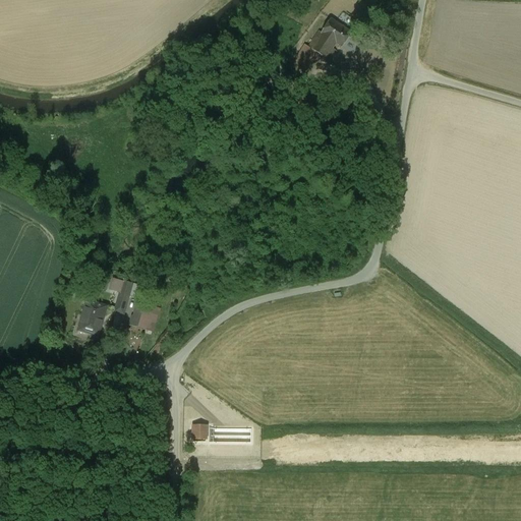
[(351,34),(330,19),(321,34),(319,33),(309,48),(314,51),(326,58),(331,49),(335,43),(342,48),(351,34)]
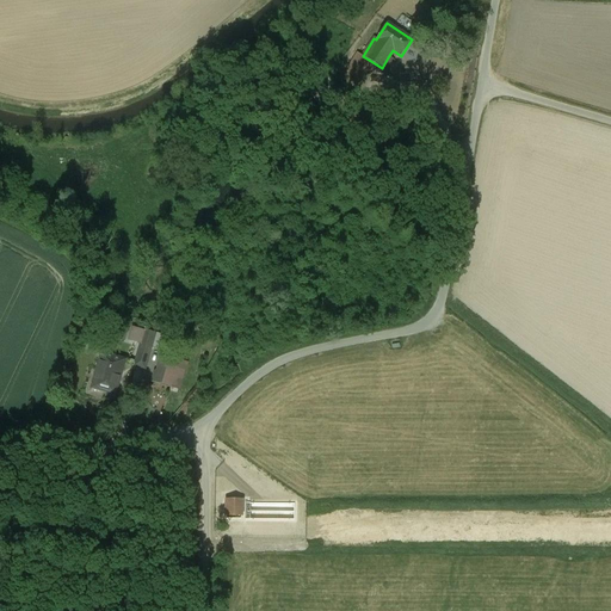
[(358,54),(347,72),(357,79),(369,60),(363,56),(362,56),(358,54)]
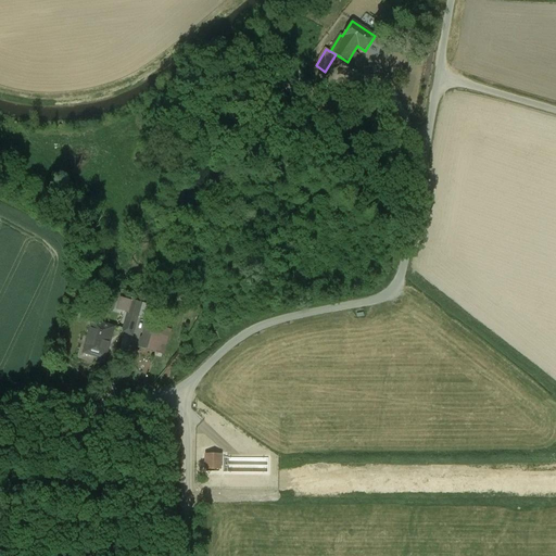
[(358,55),(353,52),(348,62),(352,65),(358,55)]
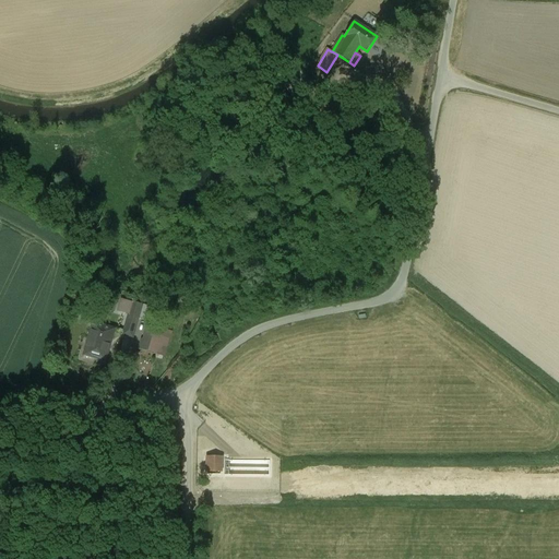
[(318,66),(312,72),(322,80),(326,72),(318,66)]
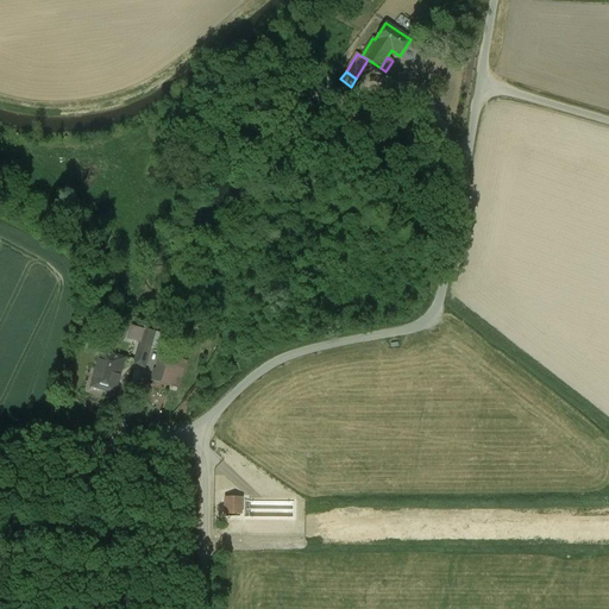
[(140,341),(133,365),(144,368),(150,345),(140,341)]
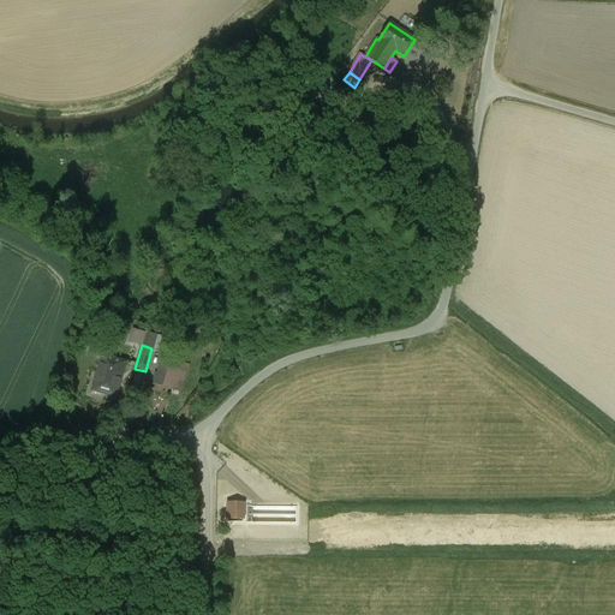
[(184,392),(192,364),(165,356),(151,400),(167,404),(172,388),(184,392)]
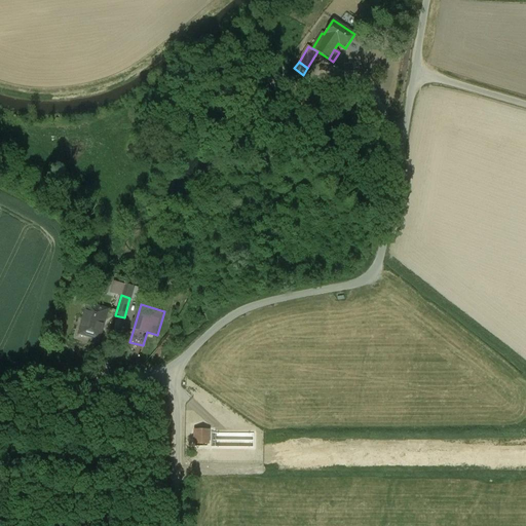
[(106,310),(87,305),(79,334),(98,339),(106,310)]
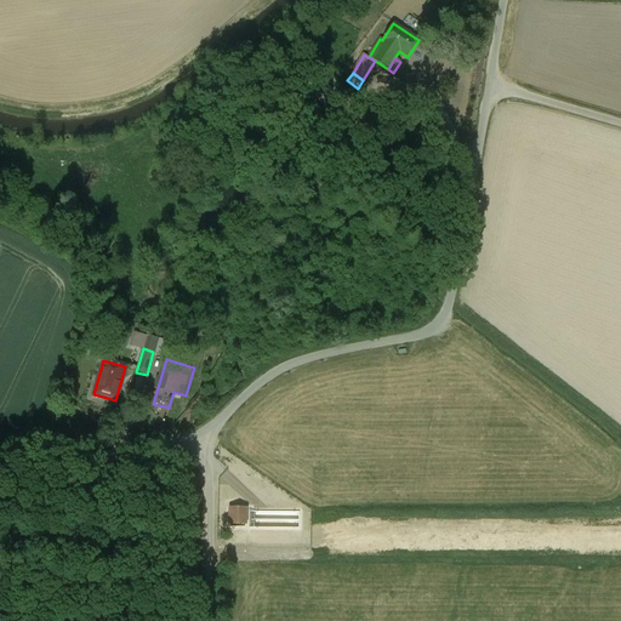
[(231,506),(231,525),(251,525),(251,506),(231,506)]
